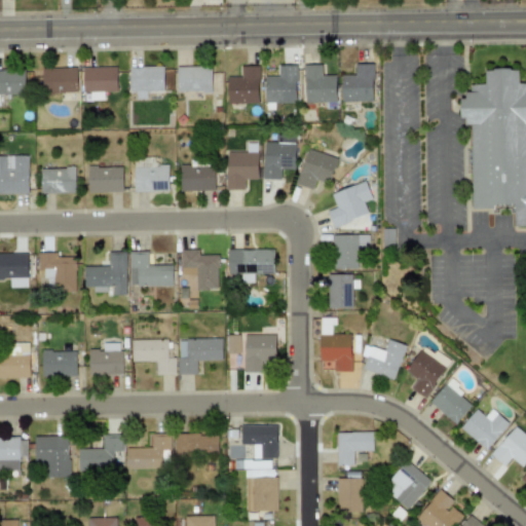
[(335,75),(321,75),(321,64),(303,65),(303,102),(335,102),(335,75)]
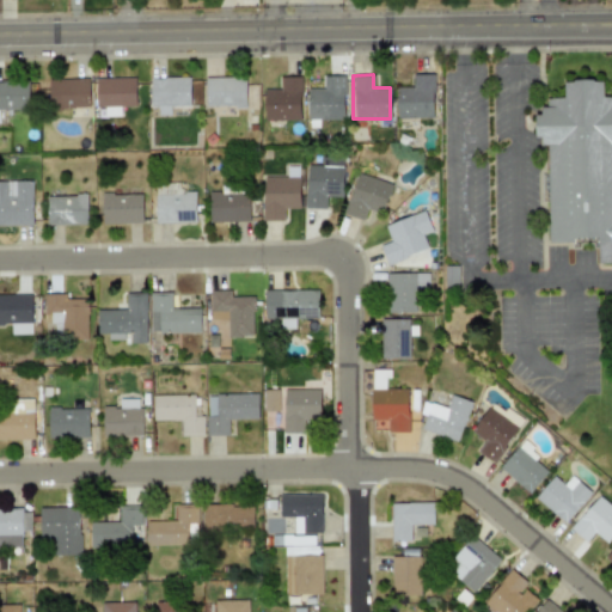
[(397,118),(433,118),(432,74),(412,74),(412,87),(396,87),(397,118)]
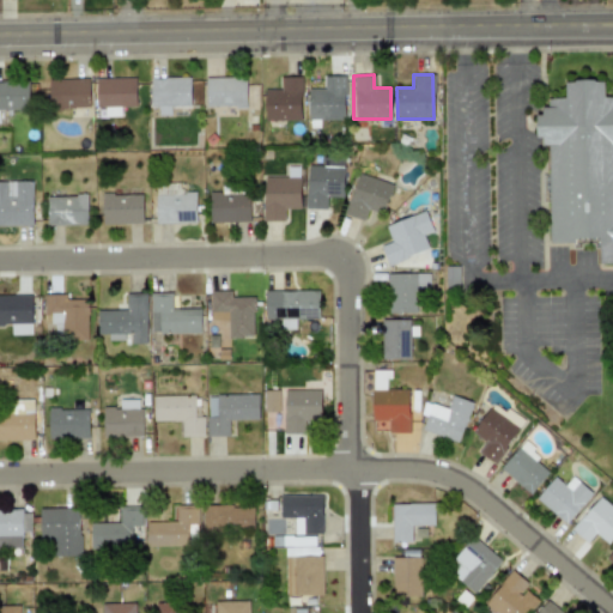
[(265,120),(301,120),(301,76),(280,77),(280,89),(263,89),(265,120)]
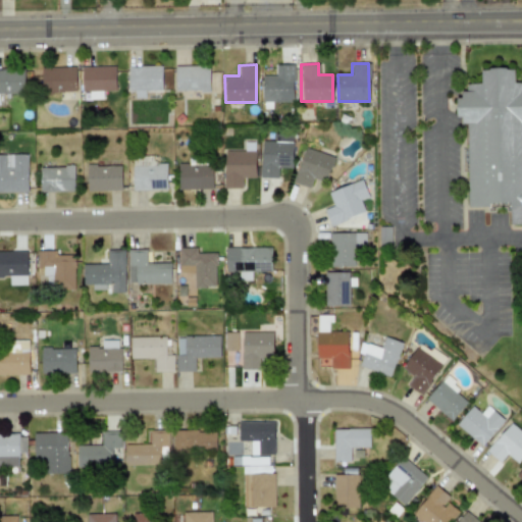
[(294,102),(293,64),(275,64),(275,75),(262,75),(263,108),(271,108),(271,102),(294,102)]
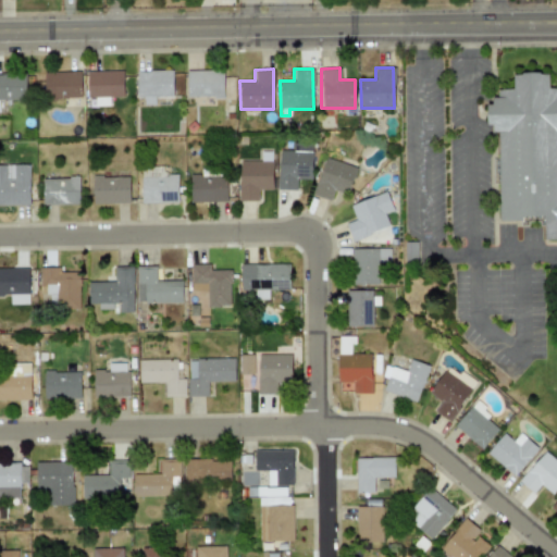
[(223,97),(223,70),(186,71),(186,98),(223,97)]
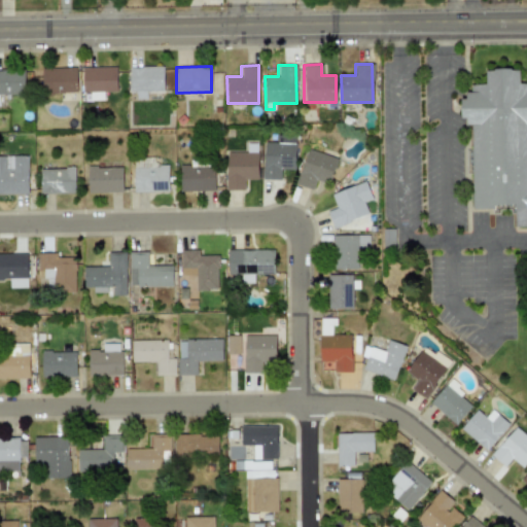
[(41,68),(41,94),(76,93),(76,67),(41,68)]
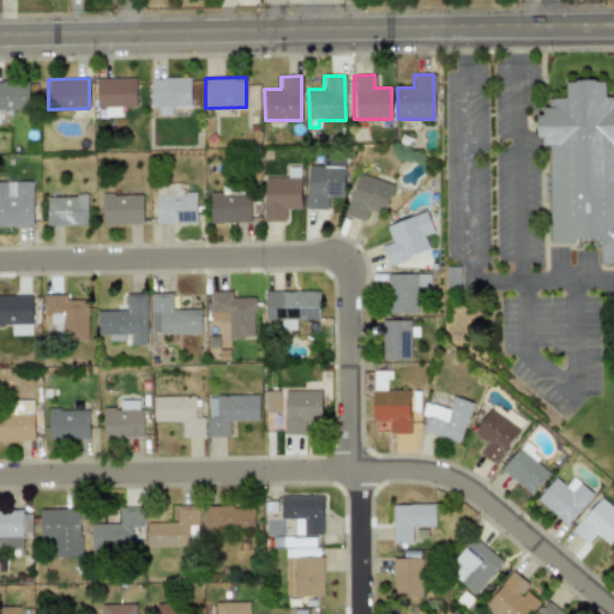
[(136,107),(136,78),(96,78),(96,116),(120,116),(120,107),(136,107)]
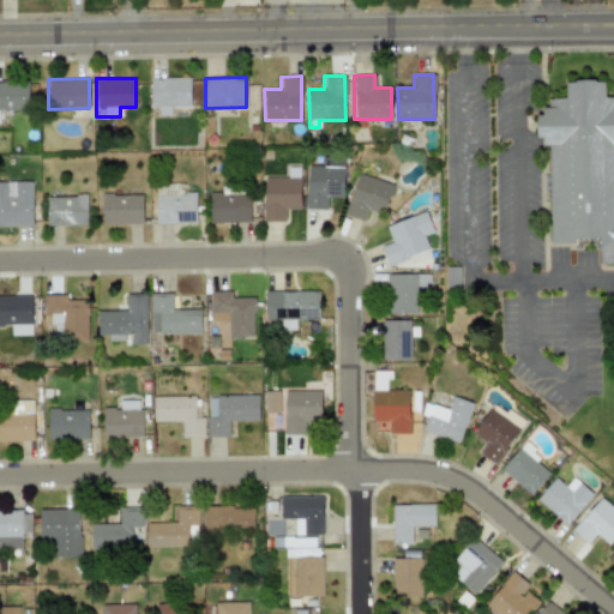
[(150,107),(158,107),(158,115),(170,115),(170,107),(190,107),(191,78),(151,78),(150,107)]
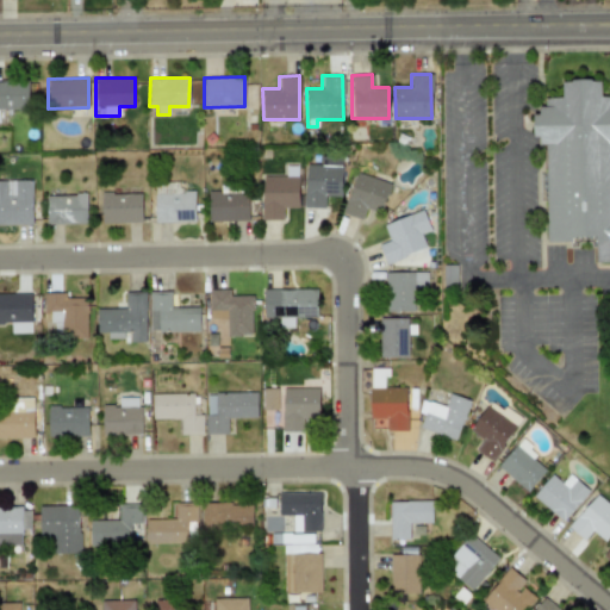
[(27,80),(0,80),(0,123),(2,123),(2,110),(29,110),(27,80)]
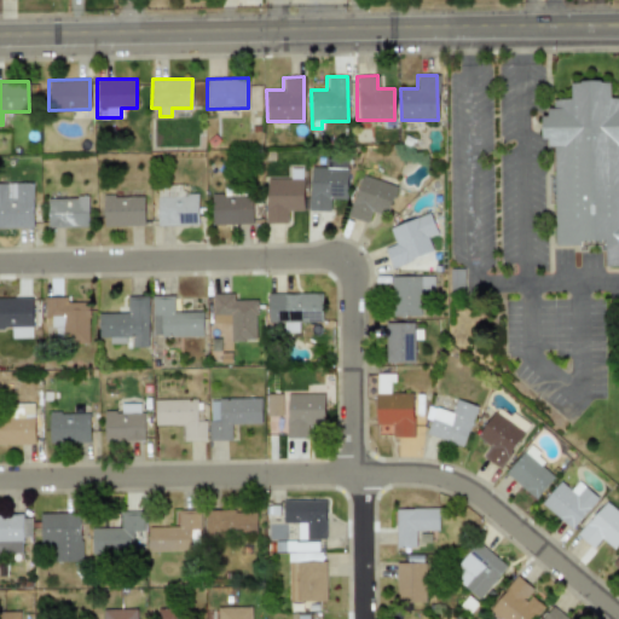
[(554,244),(579,244),(579,241),(603,241),(603,266),(618,266),(618,98),(609,98),(609,81),(570,82),(571,99),(553,99),(553,109),(543,109),(543,146),(553,146),(554,244)]
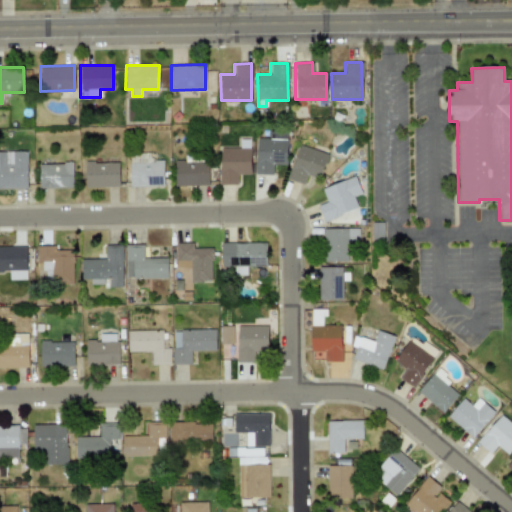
[(286,165),(287,131),(268,131),(268,138),(256,138),(255,174),(272,175),(272,165),(286,165)]
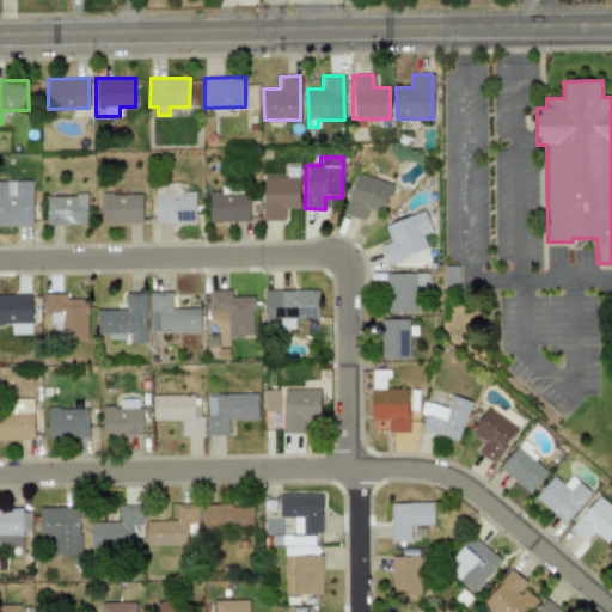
[(262,221),(283,220),(283,208),(299,208),(298,166),(282,166),(283,176),(261,177),(262,221)]
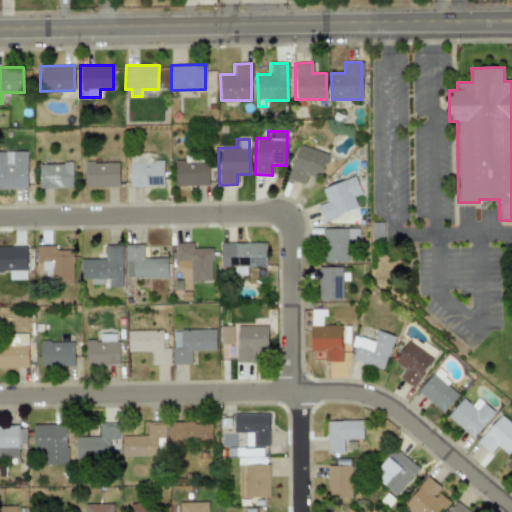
[(320,177),(328,153),(297,144),(287,178),(304,183),(307,173),(320,177)]
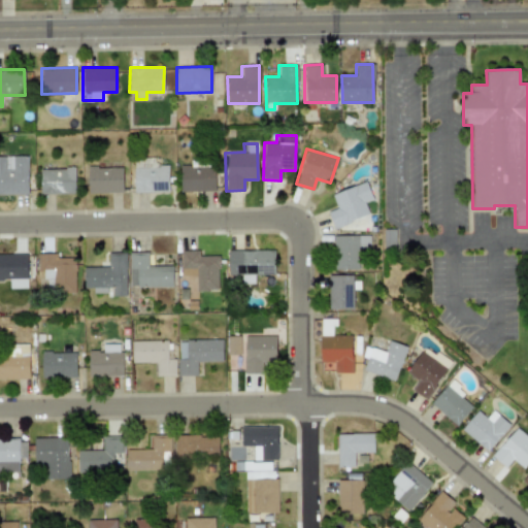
[(0,195),(28,195),(27,156),(0,156),(0,195)]
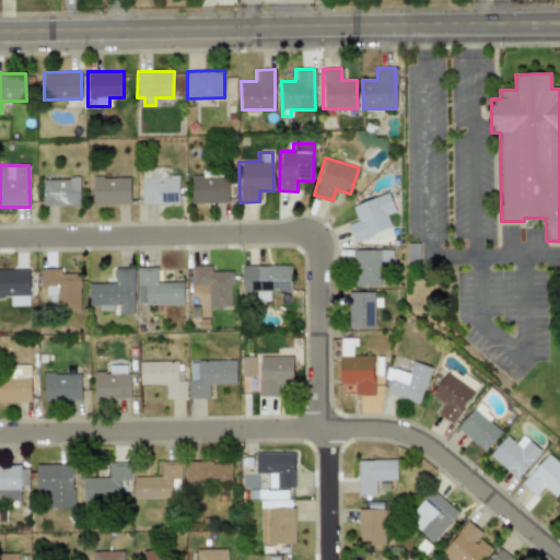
[(178,202),(178,175),(166,175),(166,168),(141,168),(141,203),(178,202)]
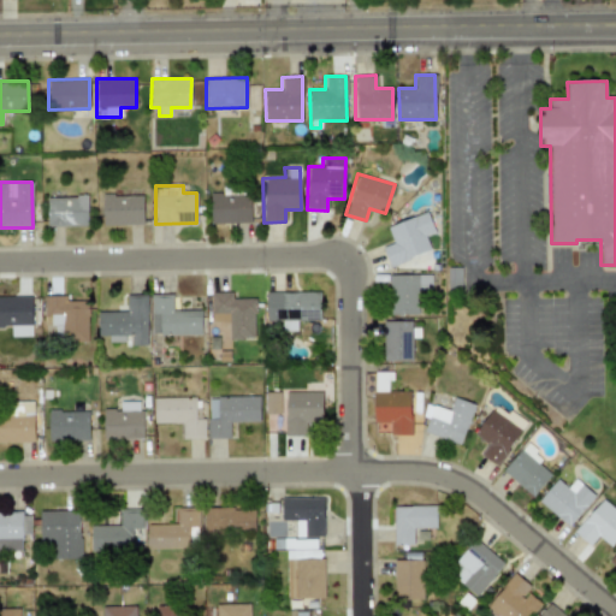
[(250,193),(209,194),(211,224),(250,223),(250,193)]
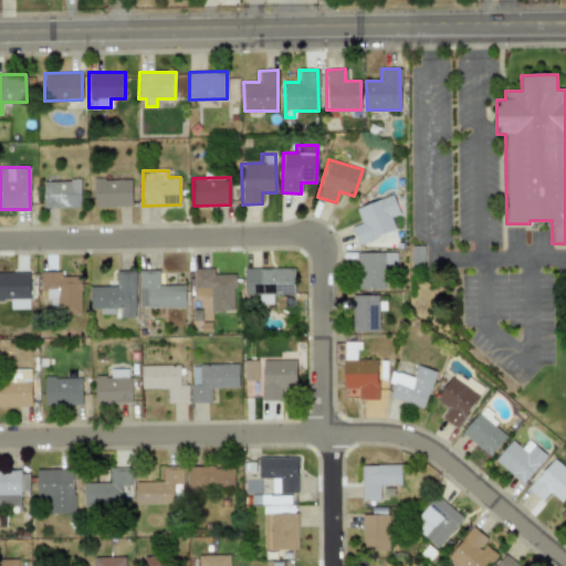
[(132,207),(130,179),(93,180),(93,207),(132,207)]
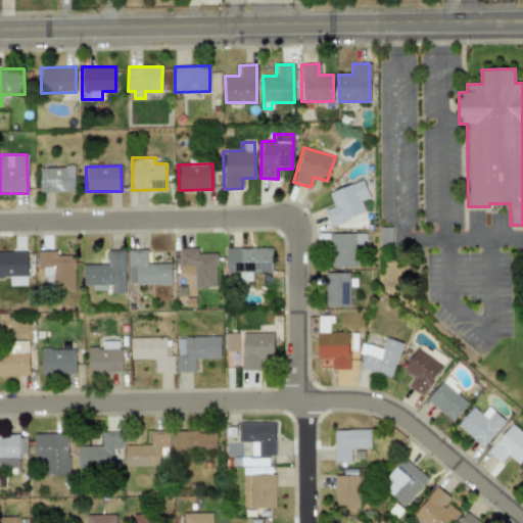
[(40,192),(74,192),(74,167),(39,168),(40,192)]
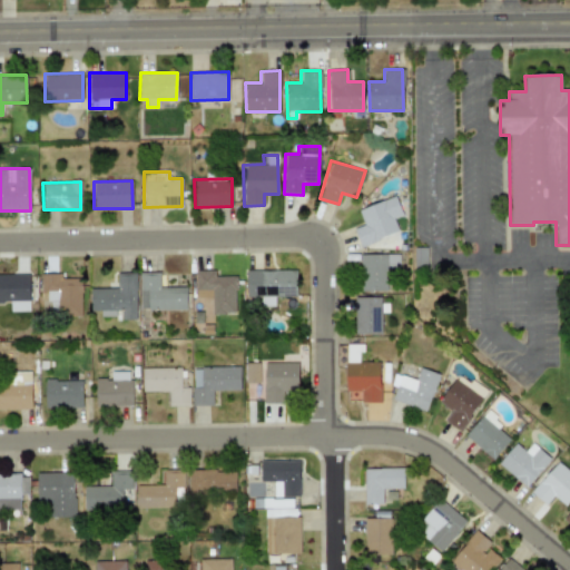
[(363,225),(353,228),(360,246),(397,232),(393,218),(402,215),(394,196),(357,209),(363,225)]
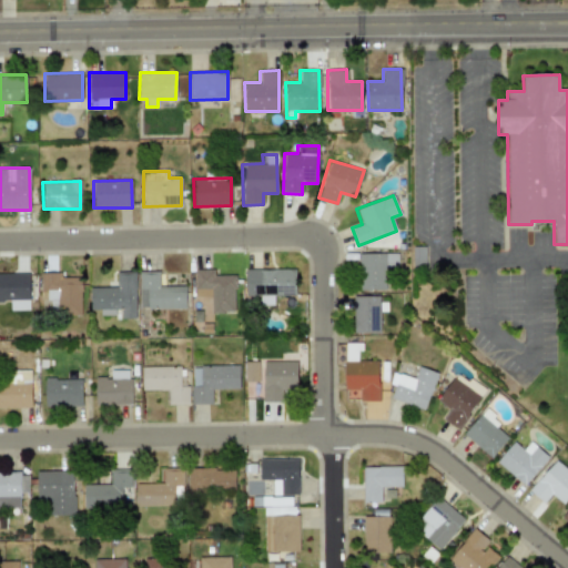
[(425,246),(413,246),(412,265),(424,266),(425,246)]
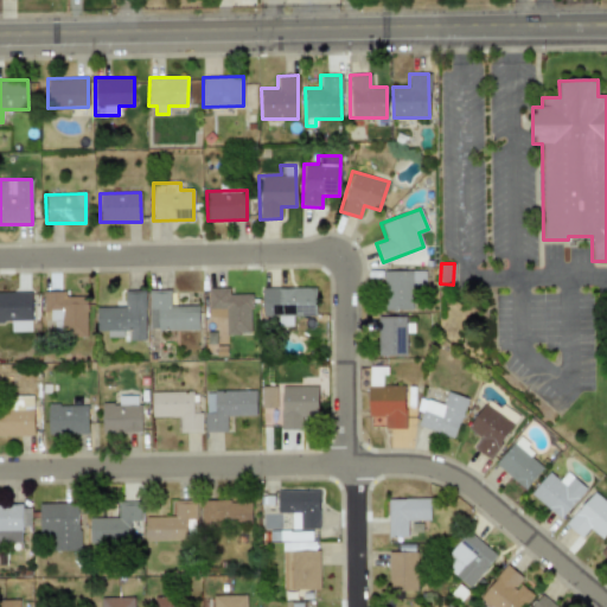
[(425,270),(383,270),(383,310),(411,310),(410,287),(425,286),(425,270)]
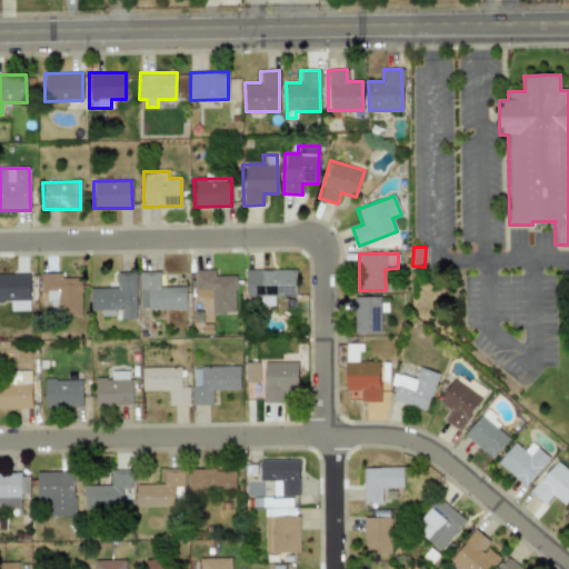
[(295,269),(246,270),(246,296),(295,296),(295,269)]
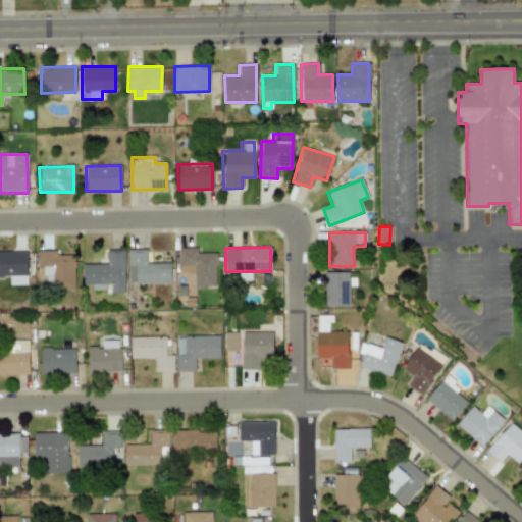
[(178,272),(194,272),(194,288),(215,286),(215,253),(197,253),(197,248),(178,248),(178,272)]
